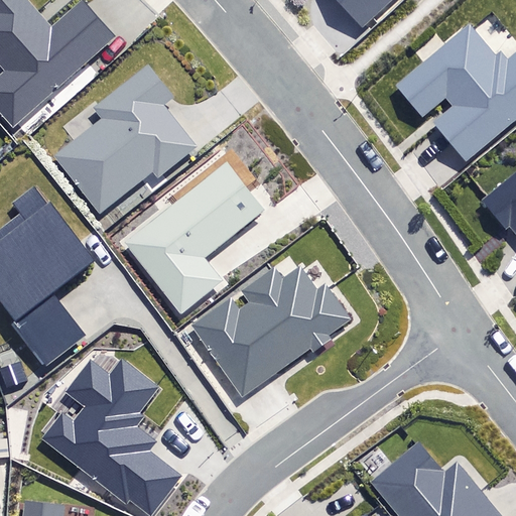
[(0,77),(0,106),(12,121),(110,36),(81,3),(55,24),(34,0),(3,0),(0,3),(0,68),(4,74),(0,77)]
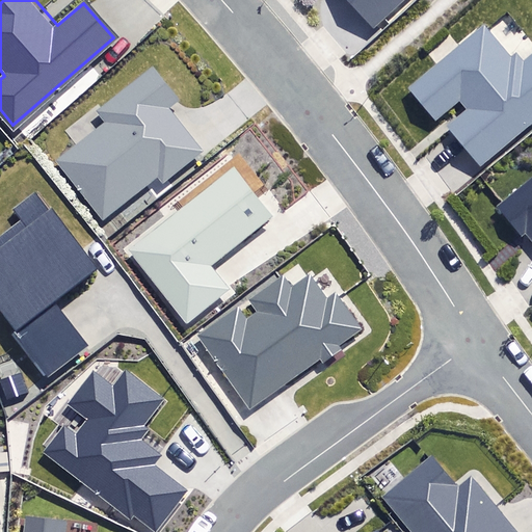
[(408,0),(350,0),(377,29),(408,0)]
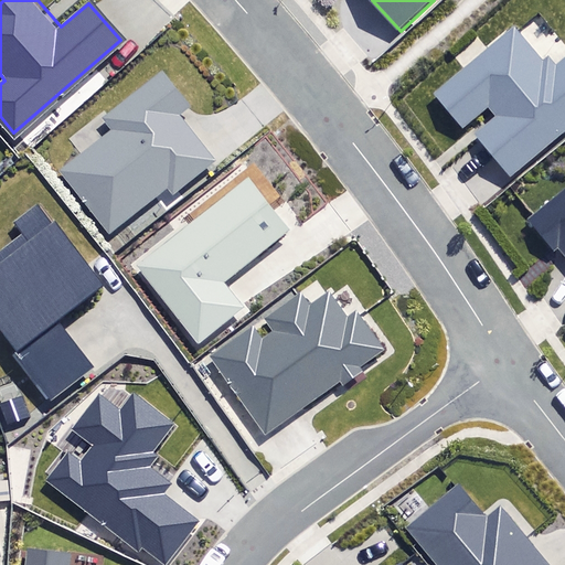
[(564,68),(562,72),(552,60),(546,64),(520,33),(441,98),(468,131),(494,109),(503,120),(481,138),(514,179),(564,136),(564,68)]
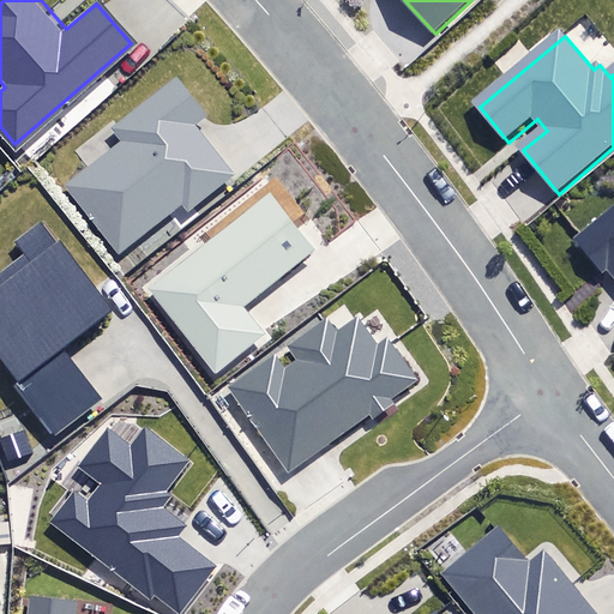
[(214,126),(181,84),(119,133),(127,145),(70,190),(122,259),(187,209),(194,217),(240,182),(203,134),(214,126)]
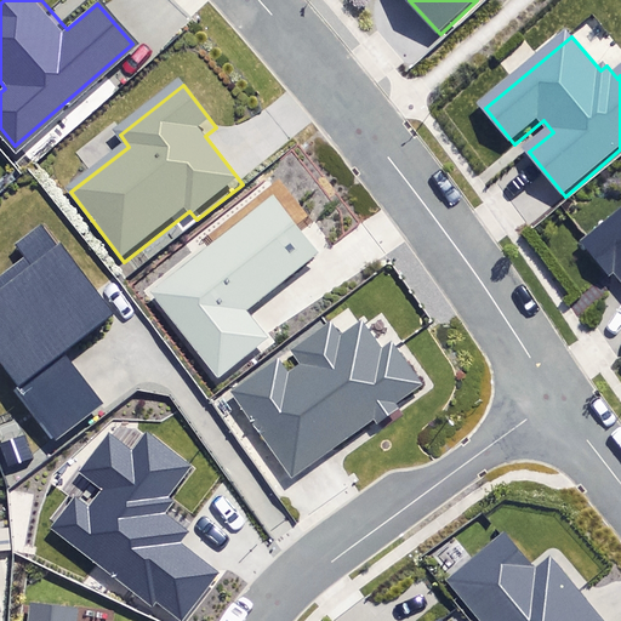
[(149,294),(220,380),(269,340),(245,311),(322,249),(274,192),(149,294)]
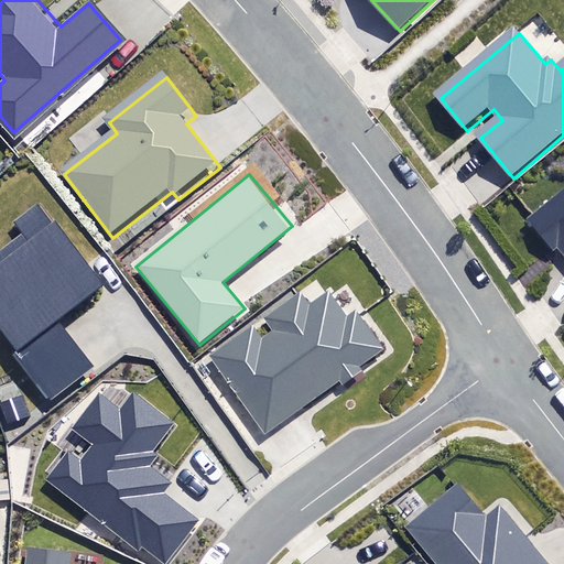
[(563,197),(533,225),(563,259),(563,197)]
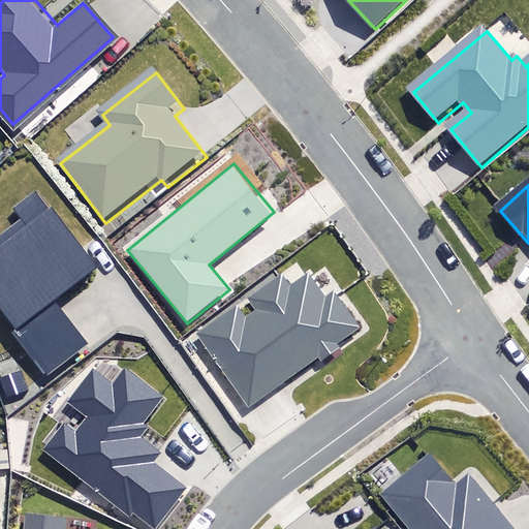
[(44,372),(85,342),(55,303),(102,266),(54,204),(50,207),(35,187),(8,208),(16,217),(0,228),(0,307),(16,327),(11,330),(44,372)]
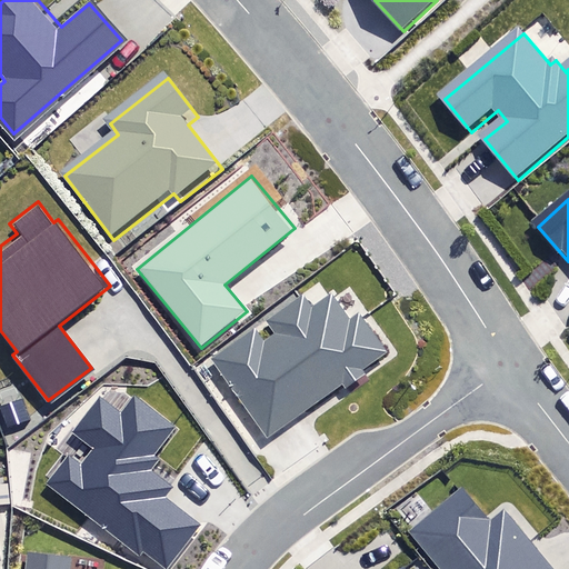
[(268,441),(390,359),(362,318),(357,321),(337,290),(309,309),(305,302),(271,325),(281,339),(267,348),(258,333),(215,362),(268,441)]
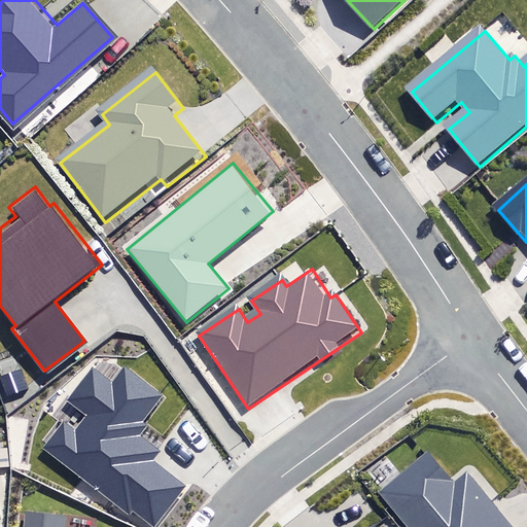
[(141,424),(164,393),(125,364),(113,379),(90,361),(61,399),(83,417),(73,431),(62,423),(41,451),(131,517),(138,506),(157,520),(182,487),(150,463),(159,452),(141,440),(148,429),(141,424)]
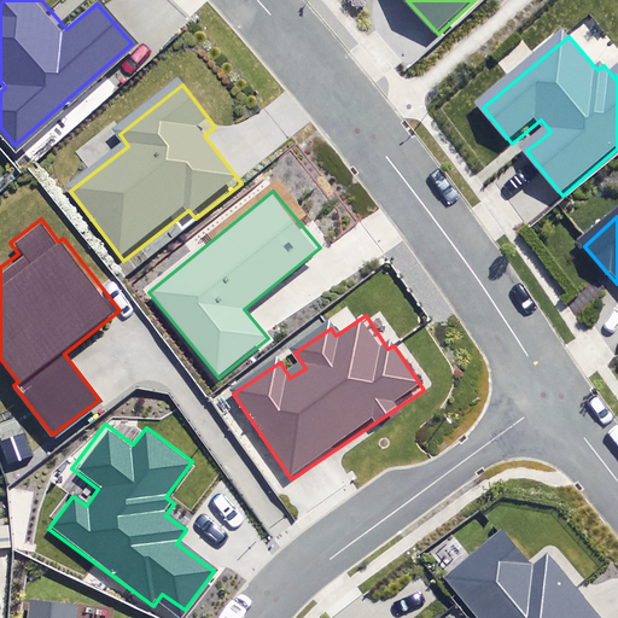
[(445,575),(481,617),(600,617),(551,555),(534,569),(502,529),(445,575)]
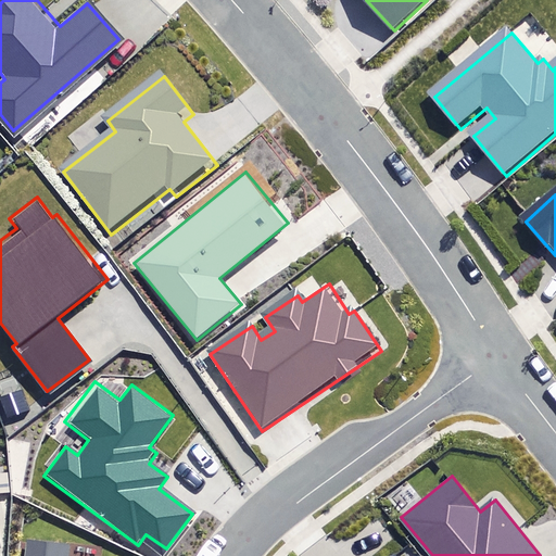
[(65,555),(67,547),(26,543),(24,555),(65,555)]
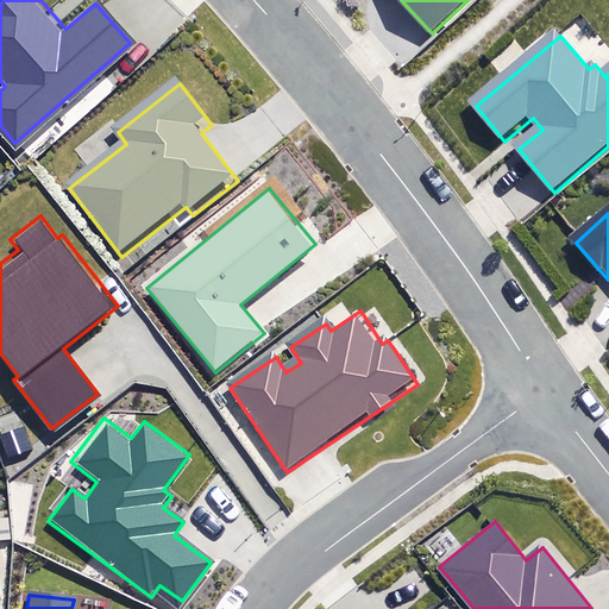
All buildings are outlined.
